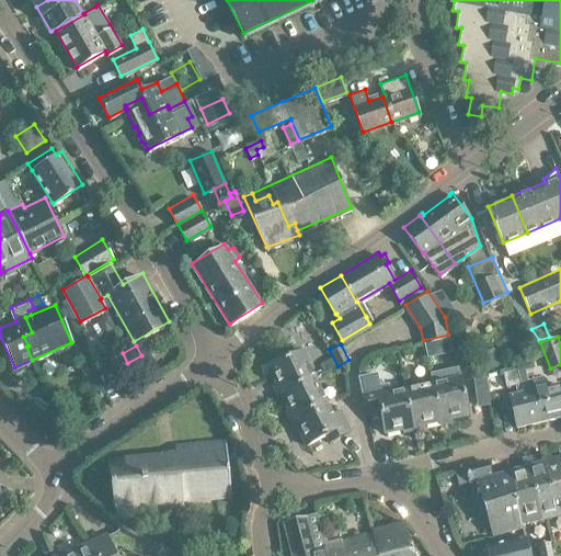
[(288,355),(268,365),(282,393),(315,376),(299,345),(286,352),(288,355)]
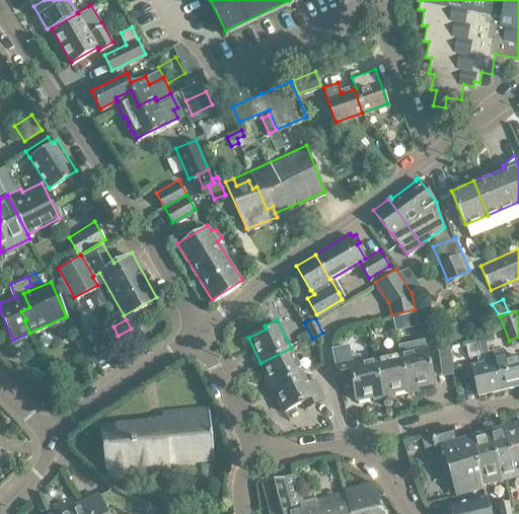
[(455,320),(439,327),(446,341),(461,334),(455,320)]
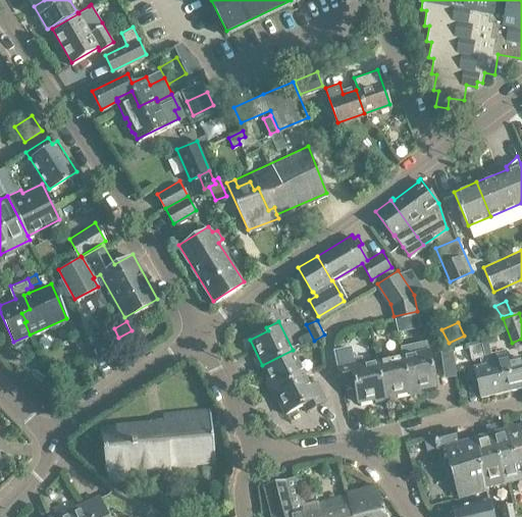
[(425,338),(400,344),(403,355),(410,389),(435,382),(428,350),(425,338)]
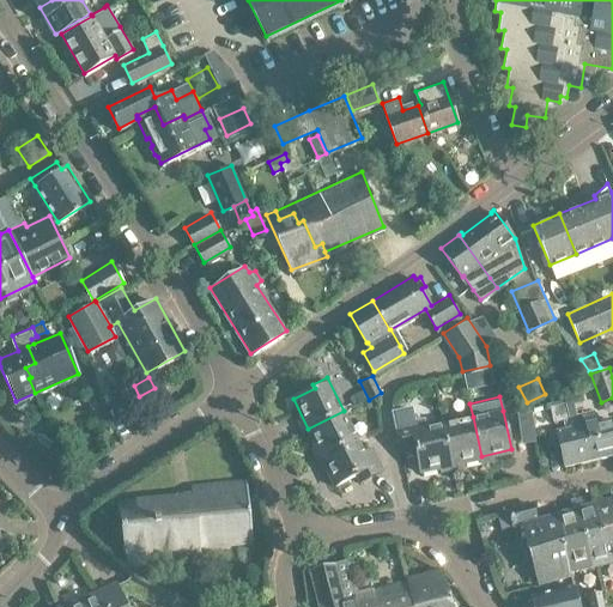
[(554,420),(563,418),(568,417),(565,402),(551,406),(554,420)]
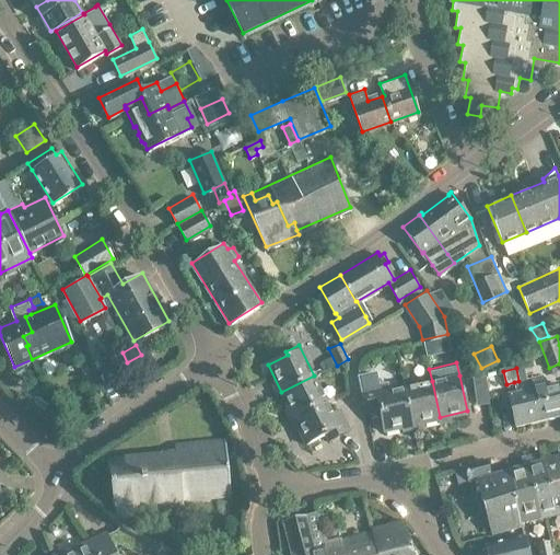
[(294,417),(327,402),(314,376),(281,392),(294,417)]
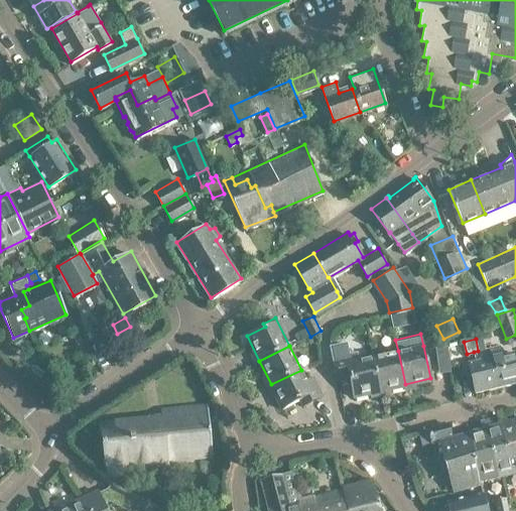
[(515,380),(515,359),(514,350),(503,353),(501,346),(486,349),(490,367),(492,366),(497,385),(515,380)]
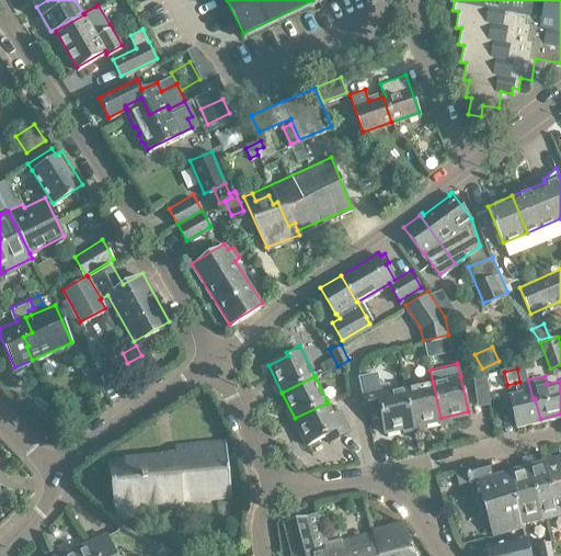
[(516,424),(517,424),(540,419),(535,398),(533,399),(528,379),(519,382),(515,383),(517,390),(508,393),(516,424)]
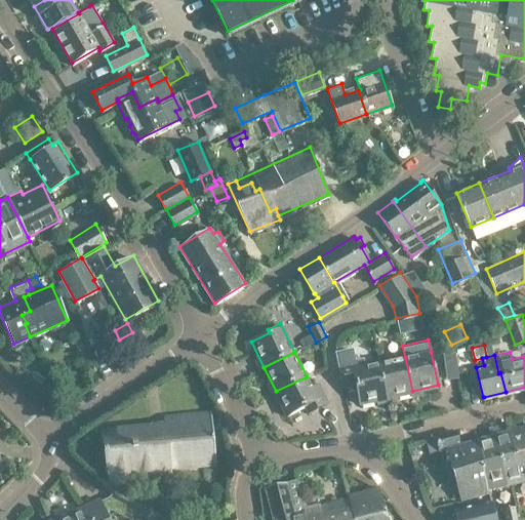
[(412,391),(405,357),(379,362),(388,396),(412,391)]
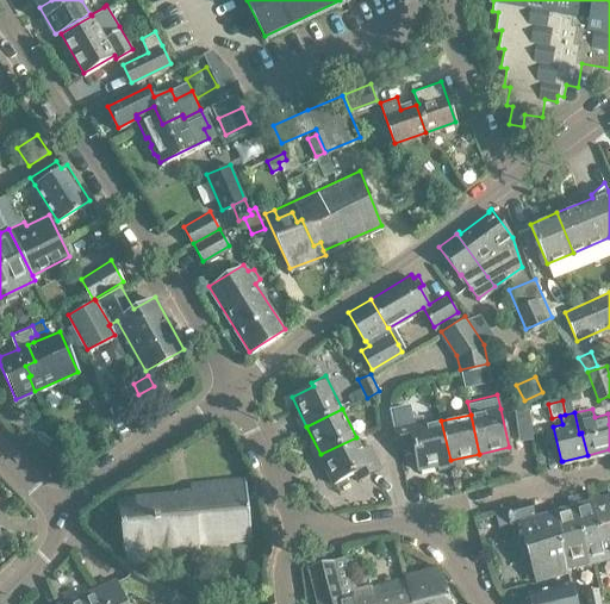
[(441,421),(421,425),(418,417),(393,422),(399,447),(414,444),(418,467),(450,460),(441,421)]
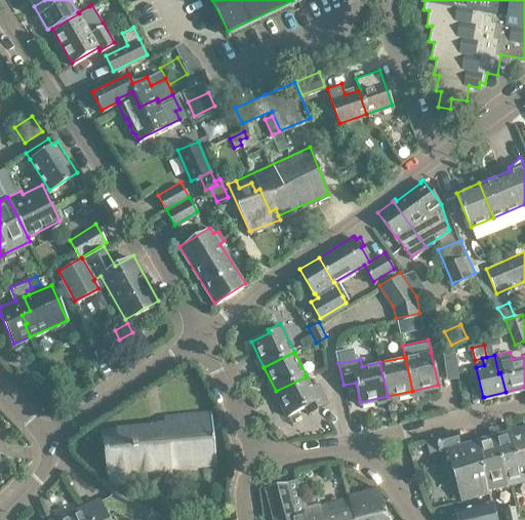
[(286,413),(305,405),(308,410),(327,401),(318,382),(311,385),(307,376),(276,391),(286,413)]
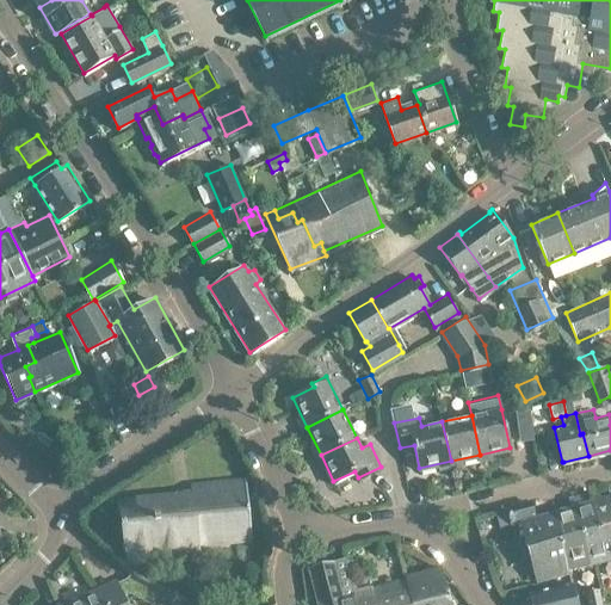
[(251,537),(246,476),(191,482),(192,491),(118,498),(127,561),(148,559),(148,553),(198,548),(198,542),(251,537)]
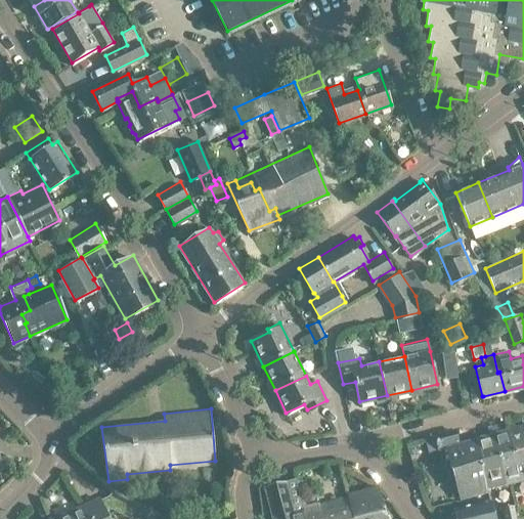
[(496,423),(487,426),(489,434),(492,433),(500,464),(505,482),(523,478),(523,416),(521,417),(523,426),(499,432),(496,423)]
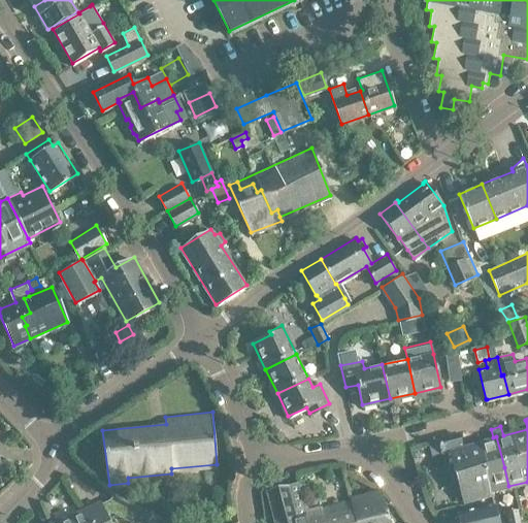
[(437,437),(437,438),(440,450),(440,451),(449,449),(463,500),(491,493),(491,490),(480,442),(462,446),(458,431),(437,437)]
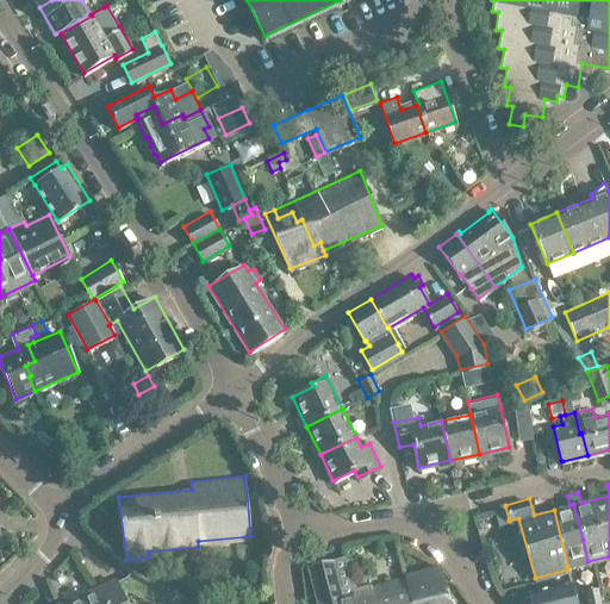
[(567,566),(587,561),(583,540),(573,504),(570,505),(554,510),(567,566)]
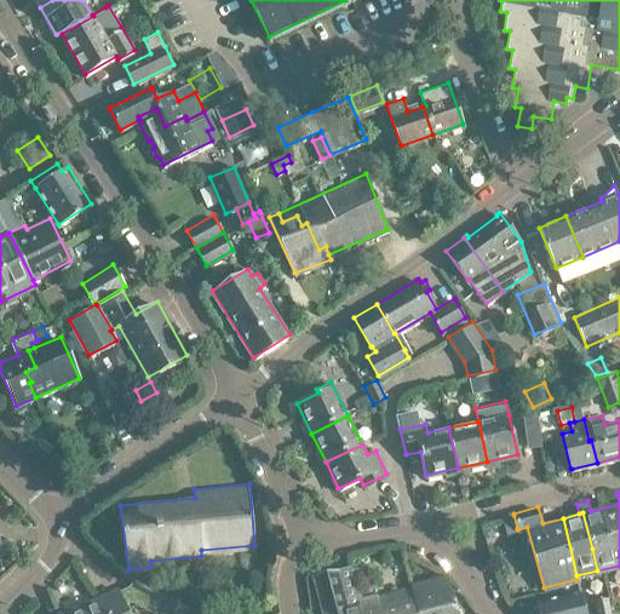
[(514,515),(503,518),(506,532),(517,528),(514,515)]
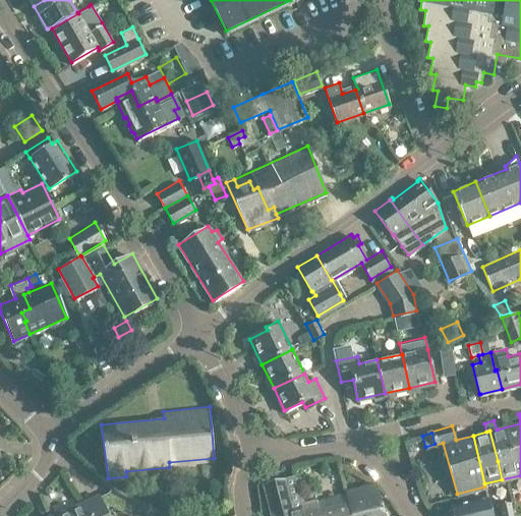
[(300,503),(293,475),(263,483),(271,512),(270,512),(271,515),(303,515),(300,503)]
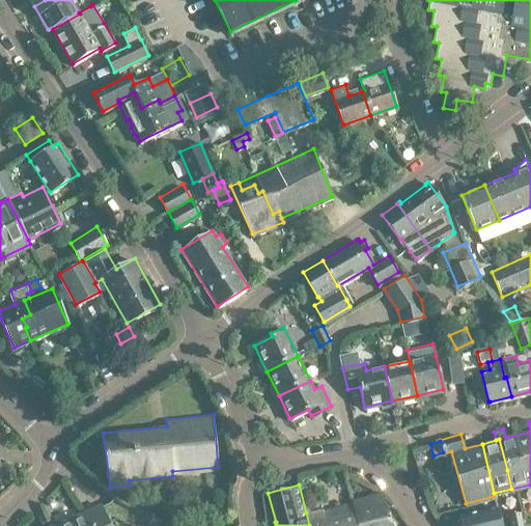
[(391,525),(383,493),(352,500),(357,525),(391,525)]
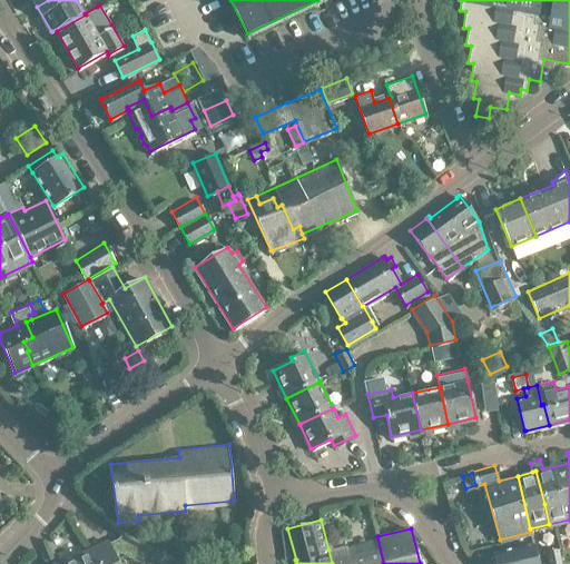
[(118,563),(114,553),(120,550),(148,563),(158,563),(165,552),(164,552),(150,545),(141,540),(125,532),(124,531),(119,537),(108,542),(107,538),(50,563),(118,563)]
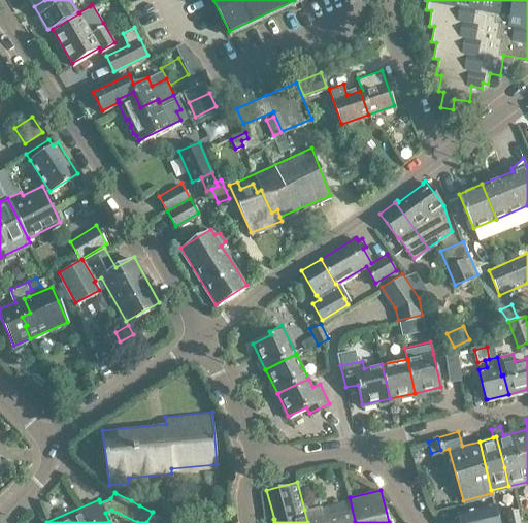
[(355,522),(350,497),(304,510),(307,522),(355,522)]
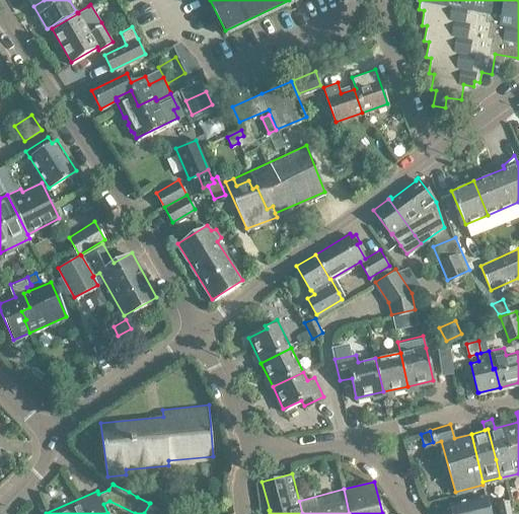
[(449,503),(451,513),(489,513),(486,495),(449,503)]
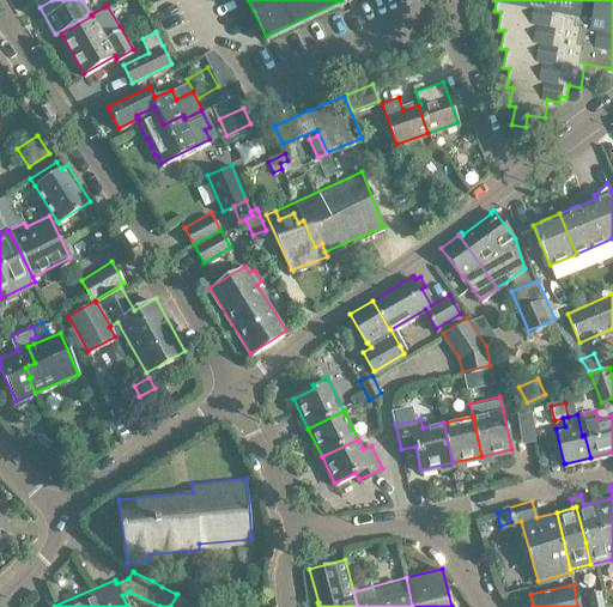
[(587,592),(589,606),(604,606),(600,589),(587,592)]
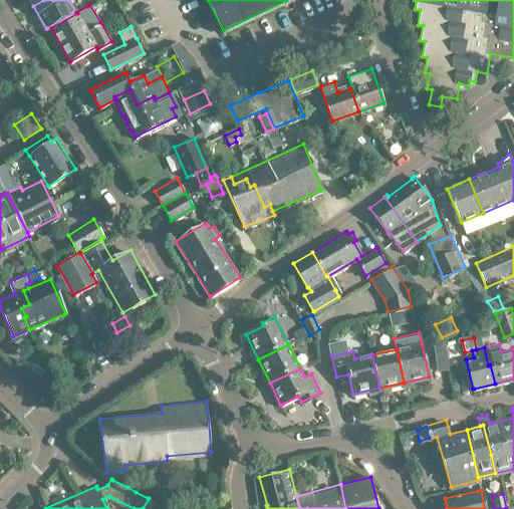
[(156,508),(159,504),(149,498),(143,508),(156,508)]
